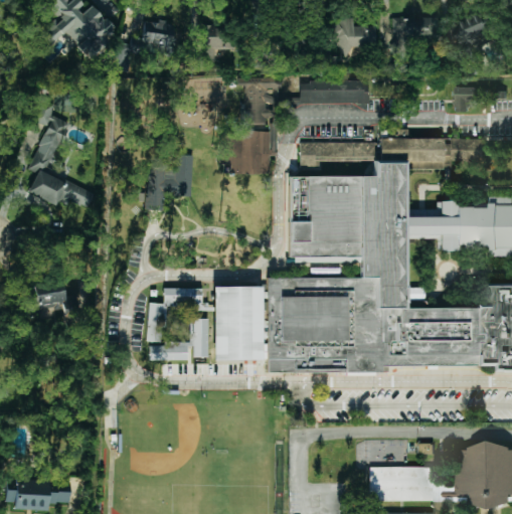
[(67,32),(72,35),(83,51),(91,56),(104,46),(117,28),(112,22),(102,15),(94,4),(88,8),(81,0),(46,0),(59,17),(46,27),(55,40),(67,32)]
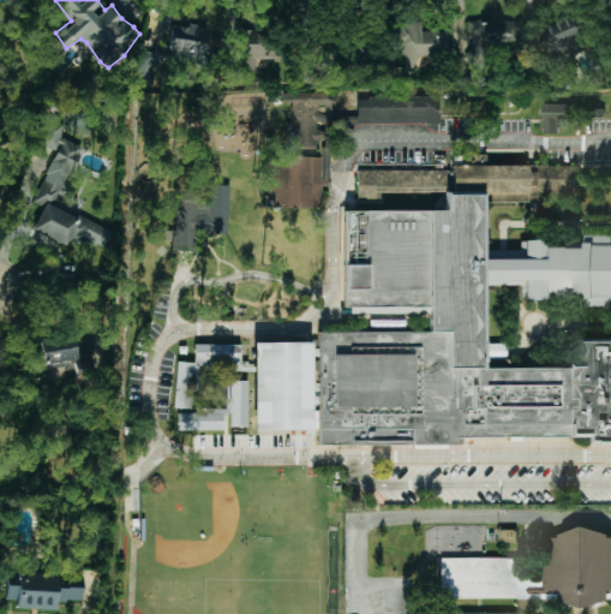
[(546,28),(561,59),(598,42),(583,11),(546,28)]
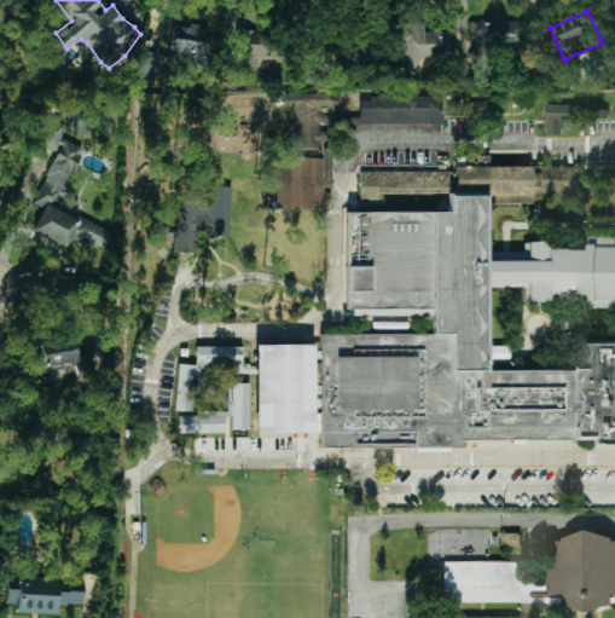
[(475,51),(486,51),(486,45),(529,44),(528,19),(475,21),(475,51)]
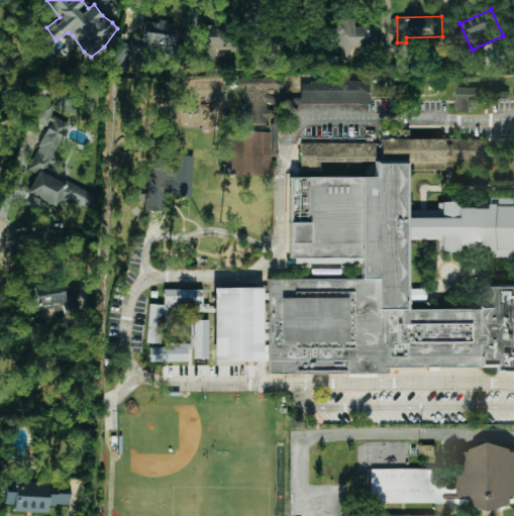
[(379,25),(357,26),(356,17),(342,18),(342,46),(380,45),(379,25)]
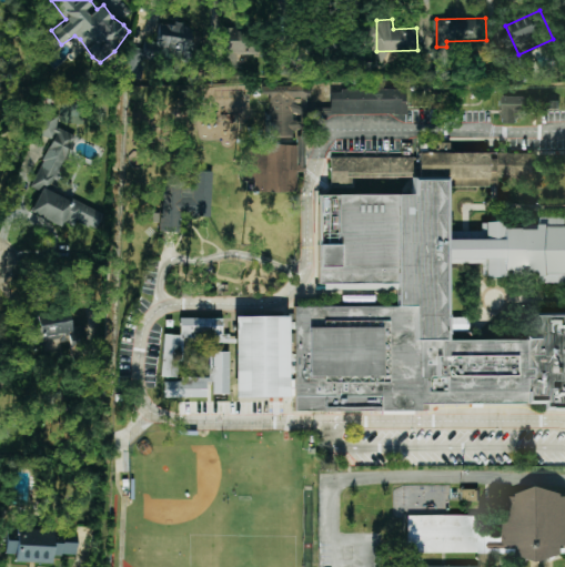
[(197,26),(138,23),(138,38),(148,38),(148,48),(132,47),(130,76),(147,77),(148,58),(194,59),(197,26)]
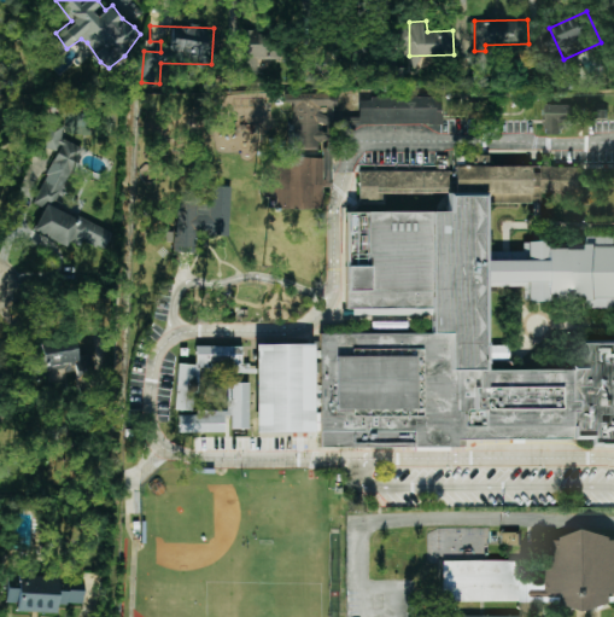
[(247,31),(246,73),(262,73),(262,58),(286,59),(286,33),(247,31)]
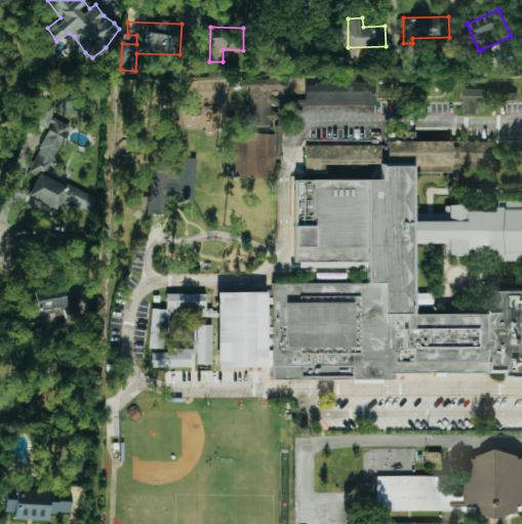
[(277,126),(278,107),(286,108),(286,89),(277,89),(277,80),(246,80),(246,89),(250,89),(250,126),(277,126)]
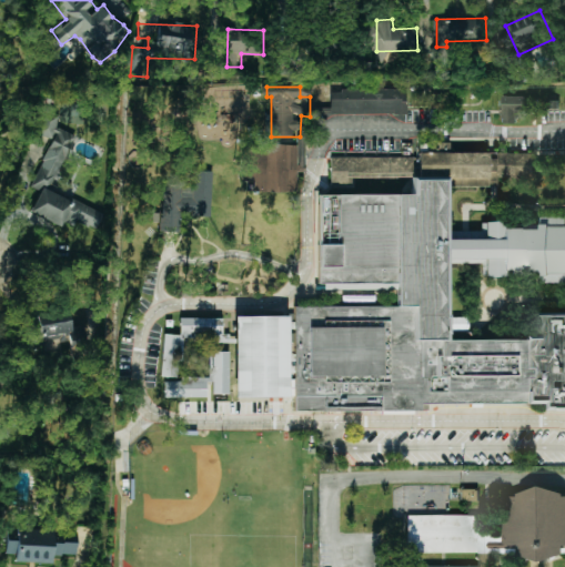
[(407,89),(333,88),(333,113),(407,113),(407,89)]
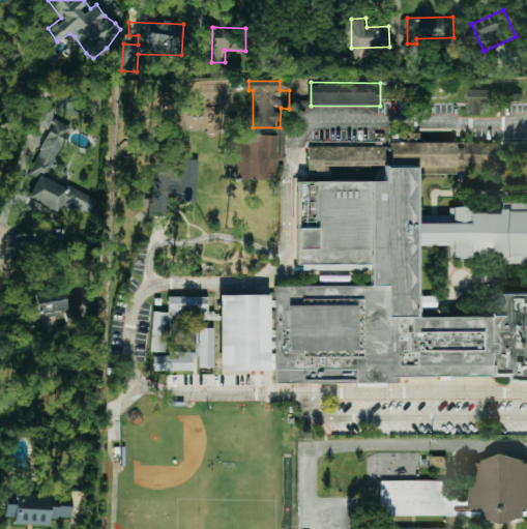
[(484,113),(484,105),(500,105),(500,88),(470,89),(471,113),(484,113)]
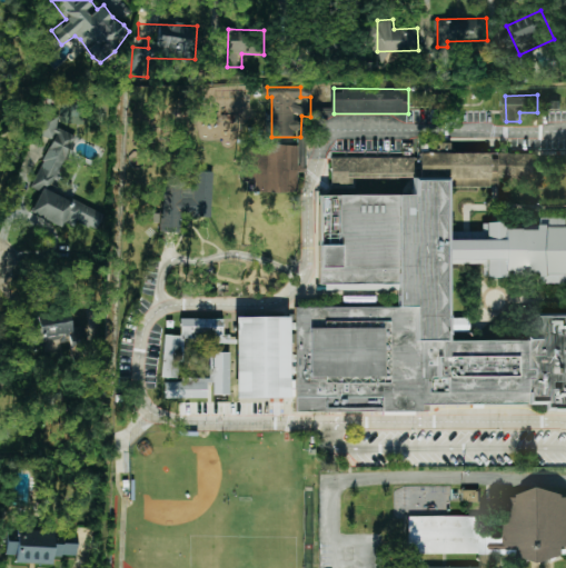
[(40,133),(53,138),(62,116),(48,110),(40,133)]
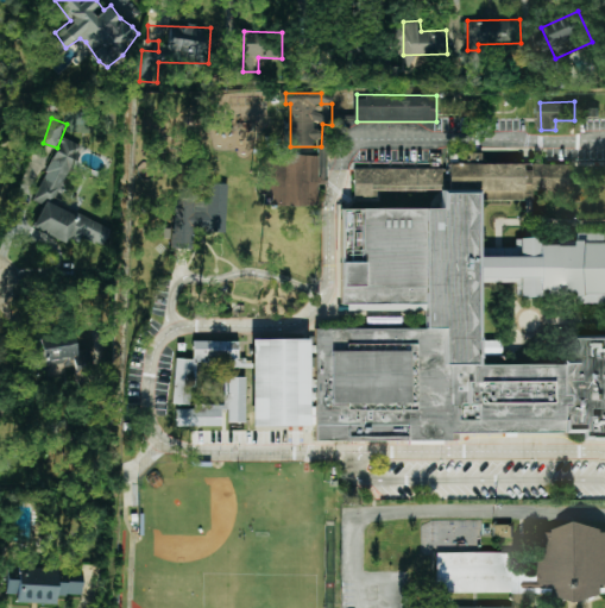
[(36,227),(68,242),(70,236),(81,240),(83,236),(106,245),(114,226),(60,202),(84,144),(64,136),(37,200),(46,204),(36,227)]
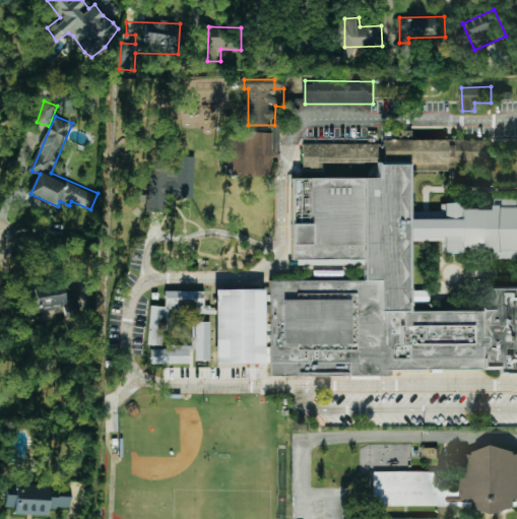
[(275,132),(224,130),(223,165),(235,166),(235,175),(273,176),(275,132)]
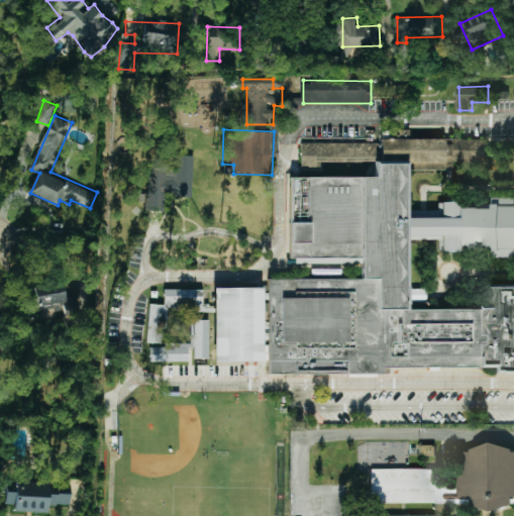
[(411,137),(411,129),(397,129),(397,135),(404,135),(404,137),(411,137)]
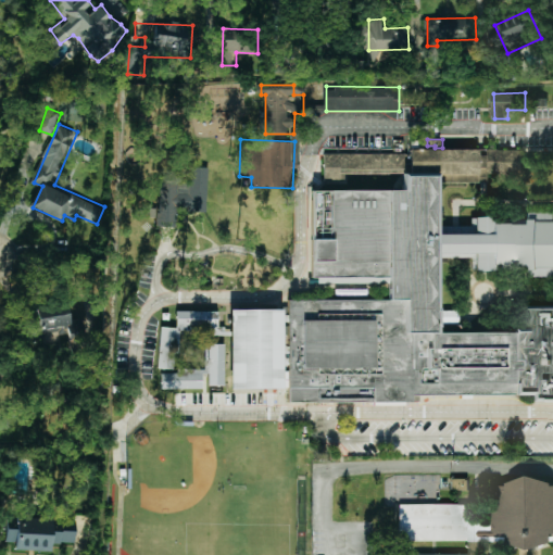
[(552,305),(533,306),(533,332),(441,331),(441,266),(552,266),(552,221),(441,221),(441,177),(525,178),(526,151),(327,150),(326,174),(405,175),(405,190),(315,189),(314,282),(392,282),(392,304),(233,303),(233,387),(291,388),(291,398),(552,399),(552,305)]
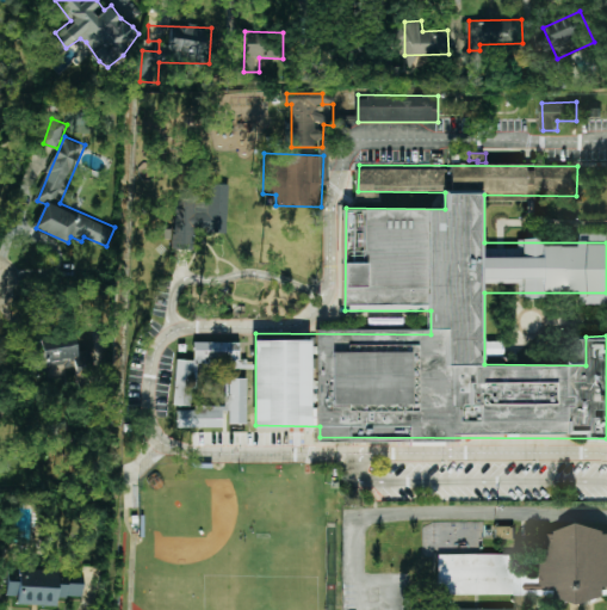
[(229,233),(230,184),(211,183),(210,211),(198,211),(198,198),(178,198),(175,247),(198,248),(199,232),(229,233)]
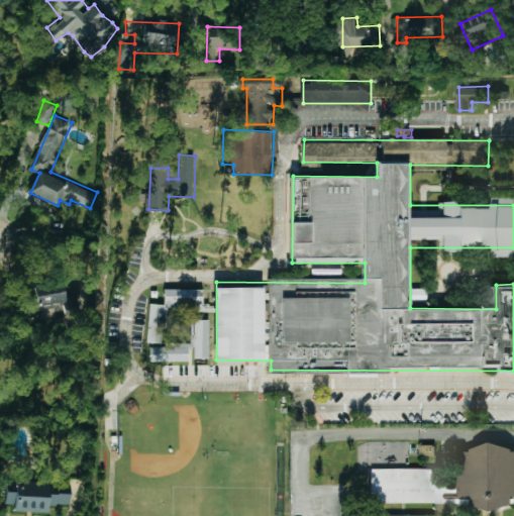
[(69,309),(65,283),(26,289),(30,317),(43,315),(42,310),(56,308),(56,311),(69,309)]
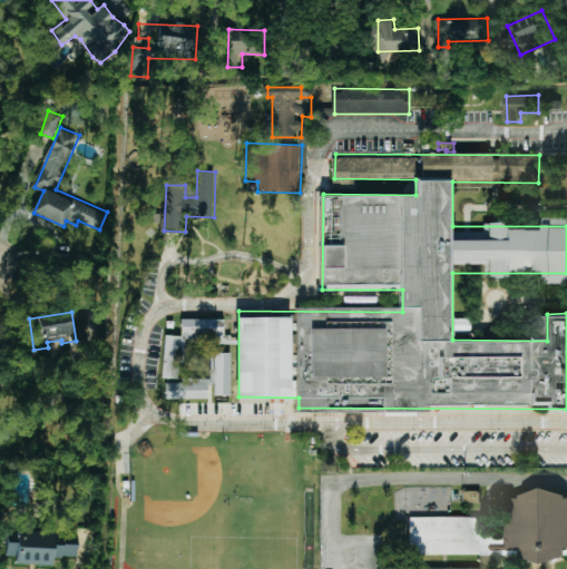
[(233,353),(217,352),(216,394),(232,395),(233,353)]
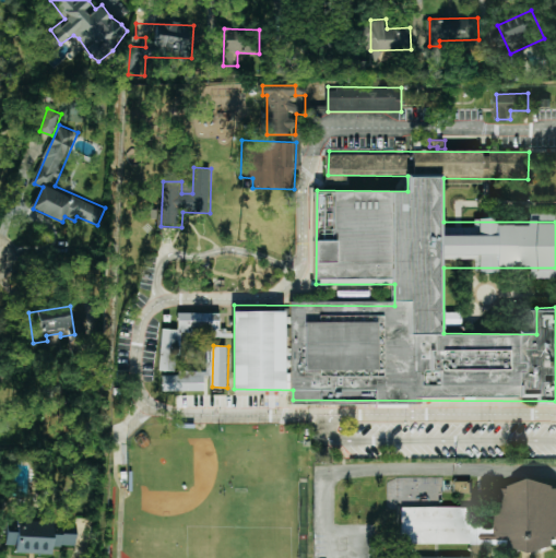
[(165,390),(206,391),(208,371),(180,370),(179,375),(165,375),(165,390)]
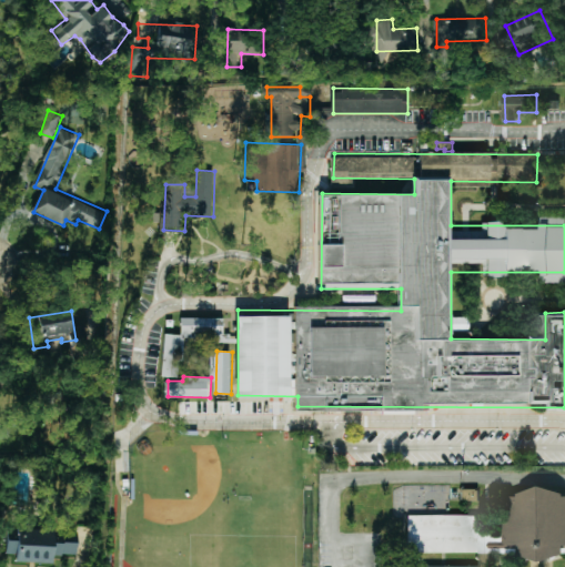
[(411,552),(564,554),(564,487),(540,487),(510,495),(505,495),(505,535),(495,535),(492,523),(485,523),(483,515),(411,514),(411,552)]
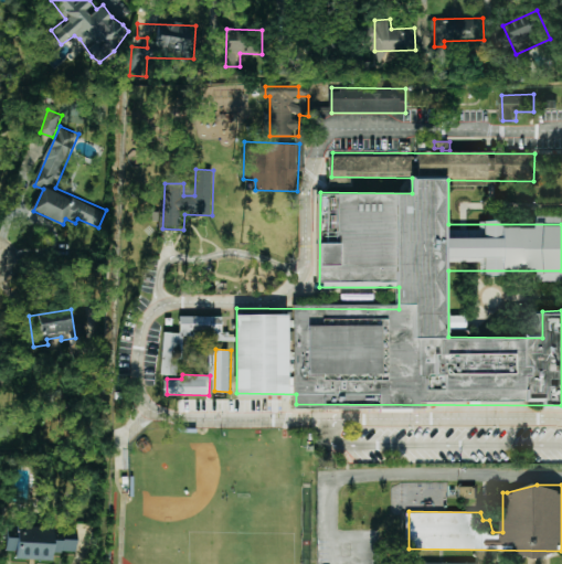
[(479,486),(462,486),(462,496),(478,496),(479,486)]
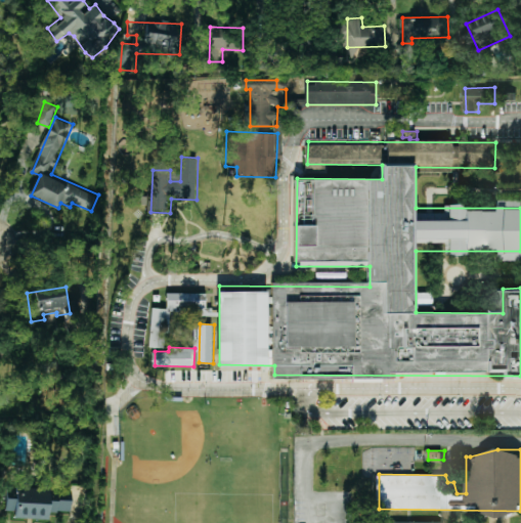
[(16,517),(50,519),(51,511),(73,512),(74,490),(9,486),(7,510),(16,511),(16,517)]
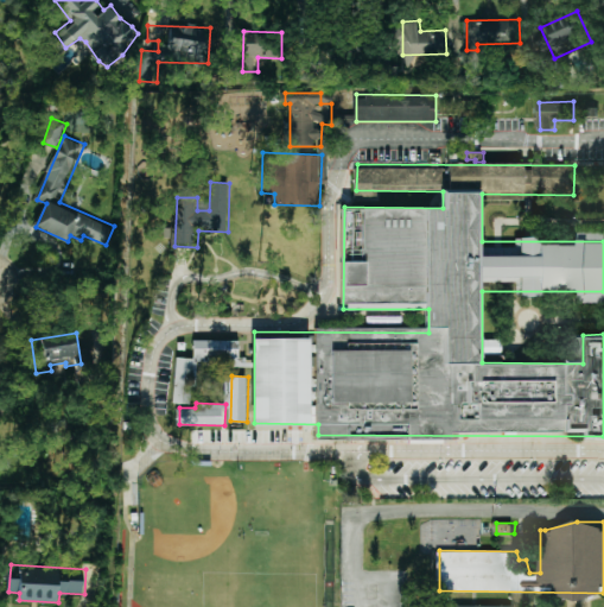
[(516,605),(412,606),(411,606),(529,606),(529,596),(516,596),(516,605)]
